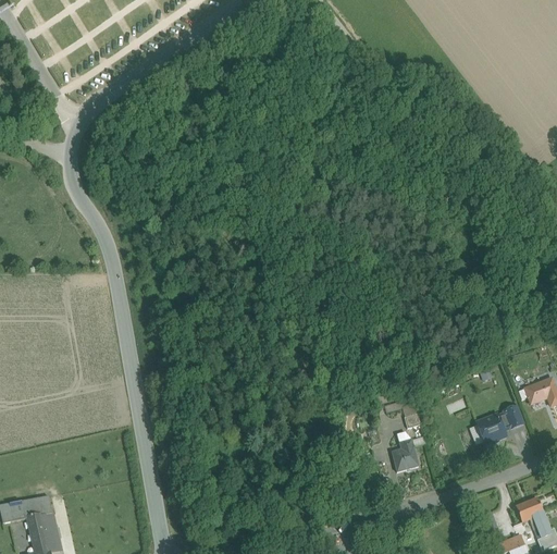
[(556,392),(552,378),(524,388),(531,404),(547,396),(551,405),(556,403),(556,392)]
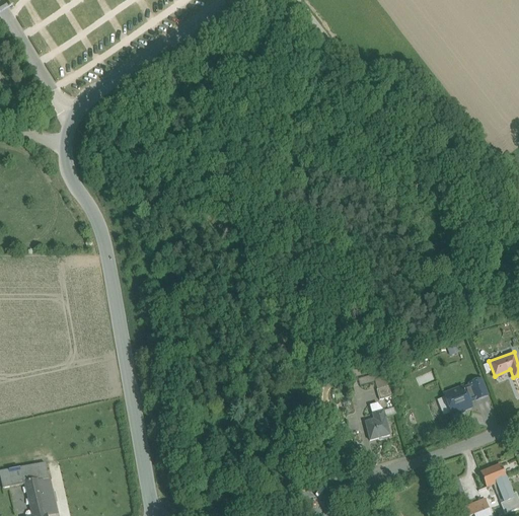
[(488,394),(480,377),(468,382),(469,383),(475,398),(488,394)]
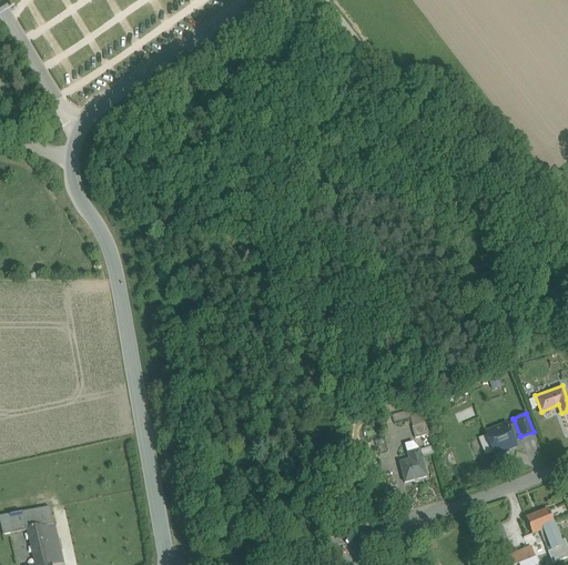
[(507,422),(486,431),(495,454),(504,451),(503,449),(516,444),(514,439),(520,436),(514,420),(507,423),(507,422)]
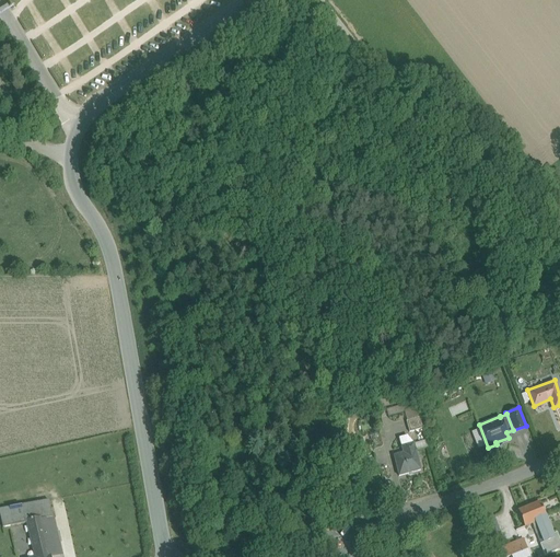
[(419,415),(406,418),(409,430),(422,426),(419,415)]
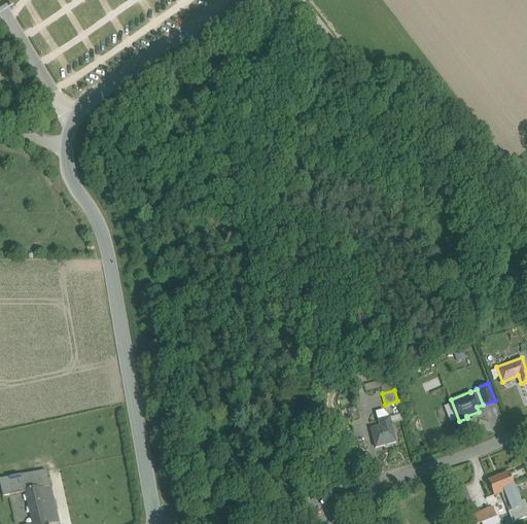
[(389,415),(378,418),(379,424),(371,426),(376,445),(395,440),(389,415)]
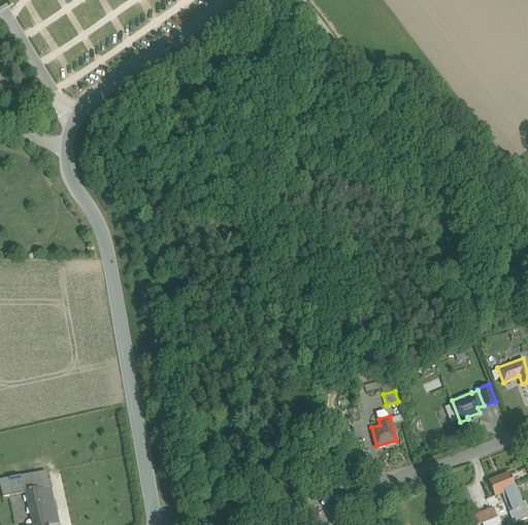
[(46,469),(34,471),(35,476),(38,488),(50,486),(46,469)]
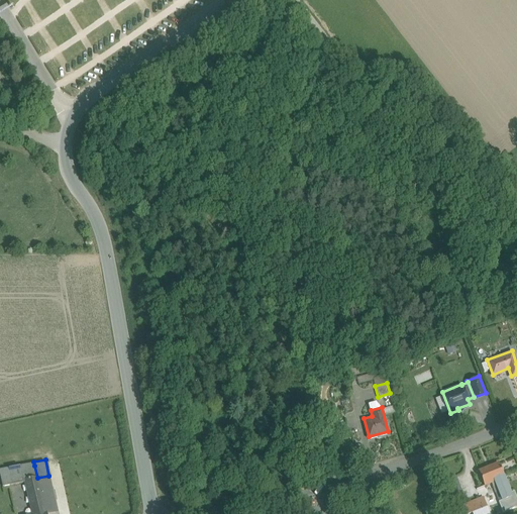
[(511,495),(498,461),(479,469),(485,484),(492,481),(494,486),(497,485),(502,498),(511,495)]
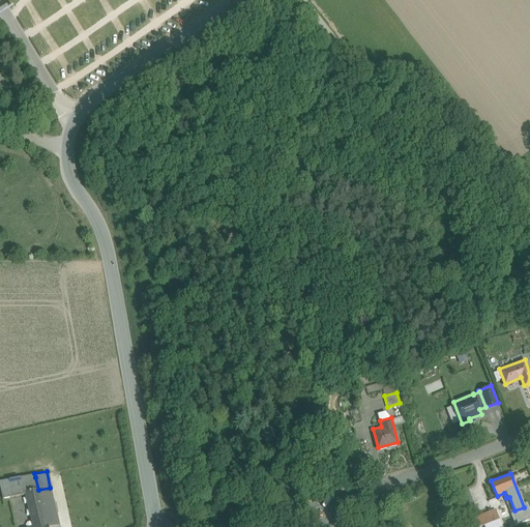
[(35,477),(26,478),(28,488),(22,489),(23,493),(26,493),(38,490),(35,477)]
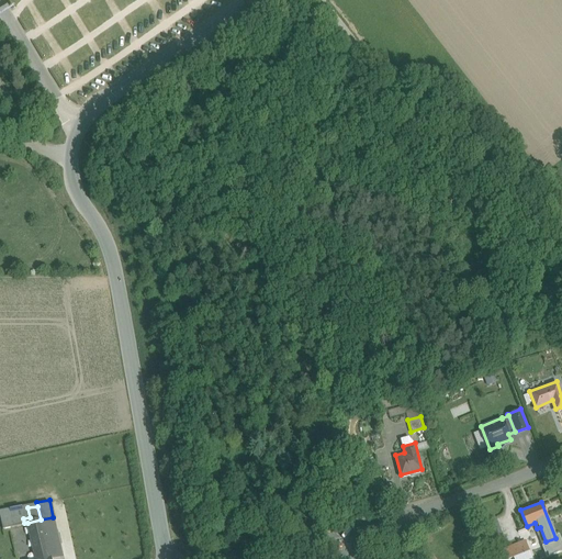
[(9,507),(0,509),(0,515),(2,527),(12,525),(9,507)]
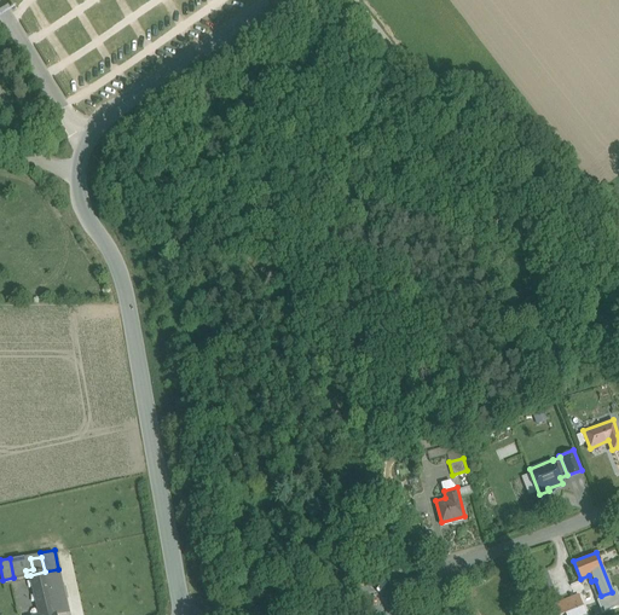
[(45,572),(30,575),(40,614),(55,611),(56,613),(68,609),(61,580),(58,569),(45,572)]
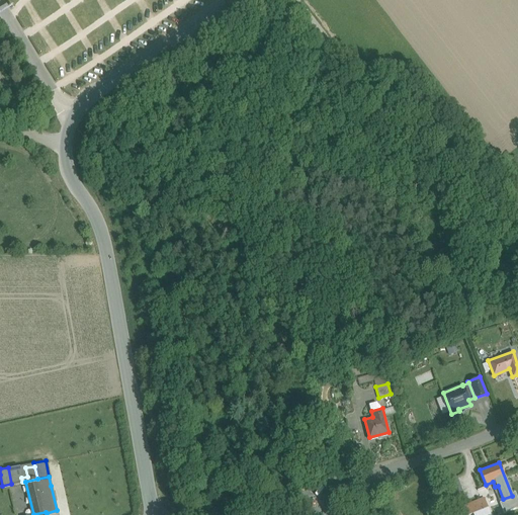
[(484,496),(452,509),(454,514),(462,514),(488,505),(484,496)]
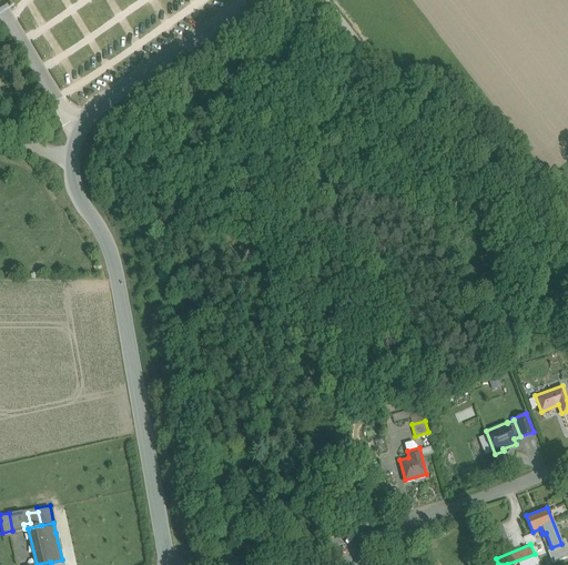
[(551,547),(538,553),(543,564),(556,558),(551,547)]
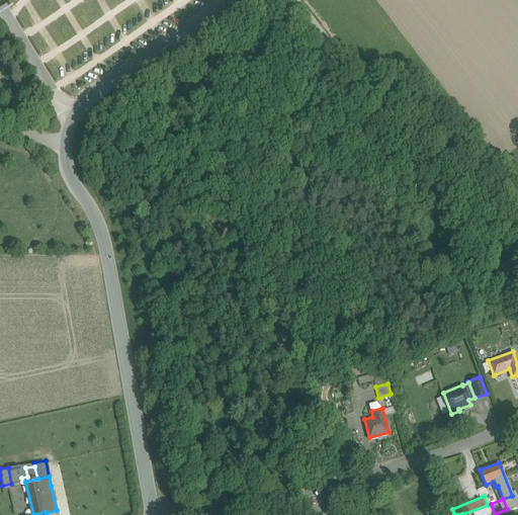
All buildings are outlined.
